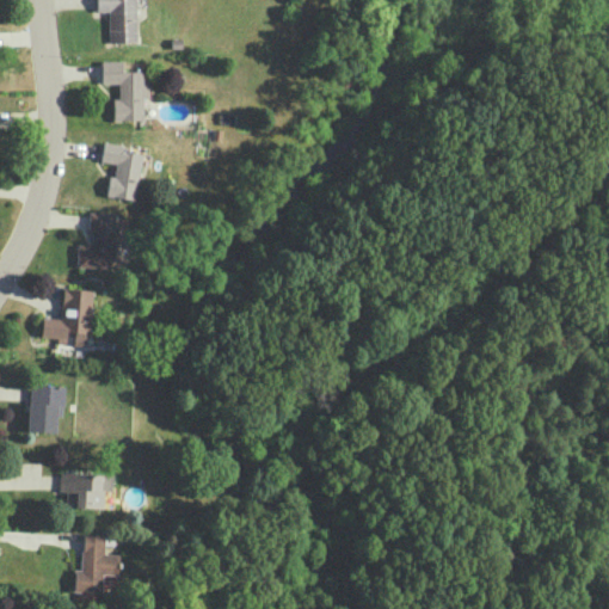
[(136,0),(127,0),(123,0),(122,0),(97,0),(98,13),(109,13),(110,44),(137,43),(136,0)]
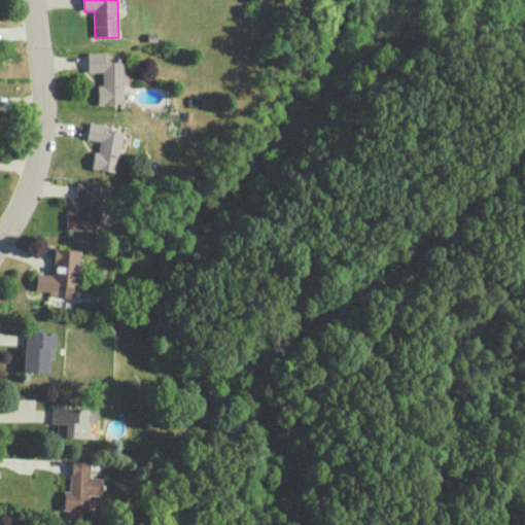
[(99,105),(124,105),(124,85),(130,84),(130,70),(124,70),(124,63),(106,63),(106,53),(89,53),(89,73),(103,72),(103,85),(98,86),(99,105)]
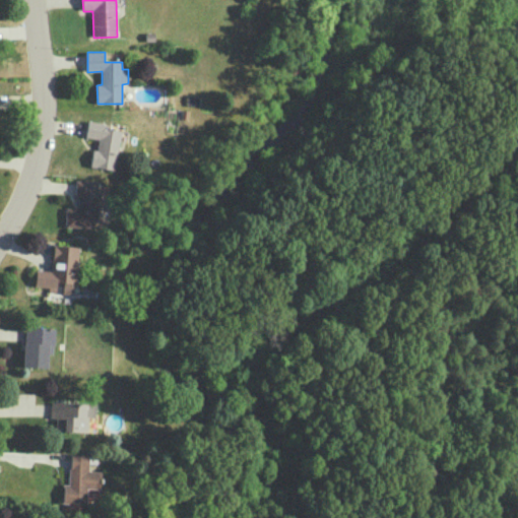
[(115,171),(121,131),(105,129),(106,124),(89,122),(86,138),(100,140),(99,152),(92,151),(90,168),(115,171)]
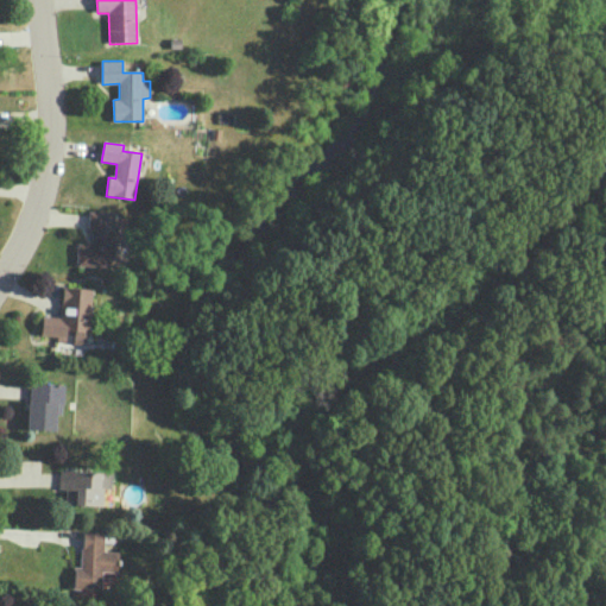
[(114,213),(90,212),(90,245),(79,245),(79,266),(114,267),(114,213)]
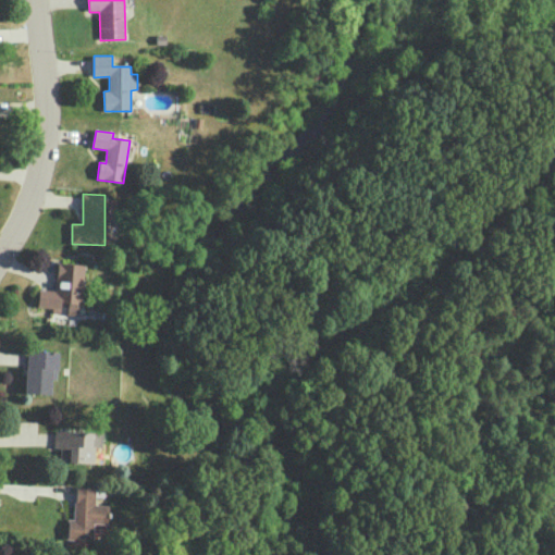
[(84,266),(58,263),(57,292),(39,291),(38,311),(61,313),(62,304),(69,305),(68,316),(81,317),(84,266)]
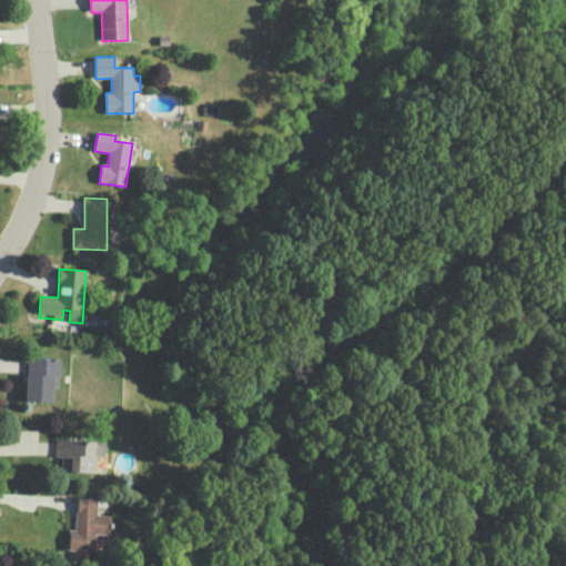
[(27,403),(52,404),(53,388),(59,388),(60,360),(28,359),(27,403)]
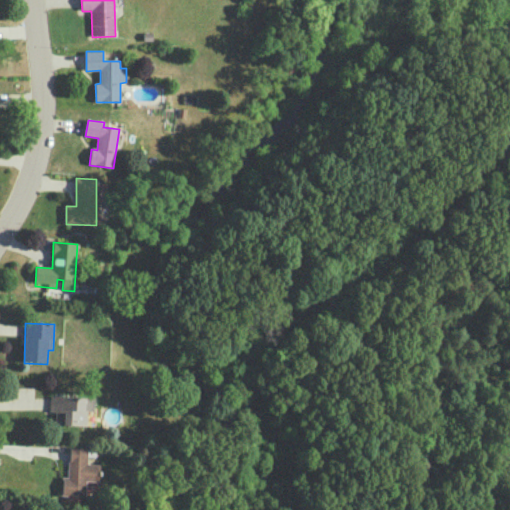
[(87,427),(88,412),(95,413),(95,398),(51,397),(50,413),(56,413),(55,426),(87,427)]
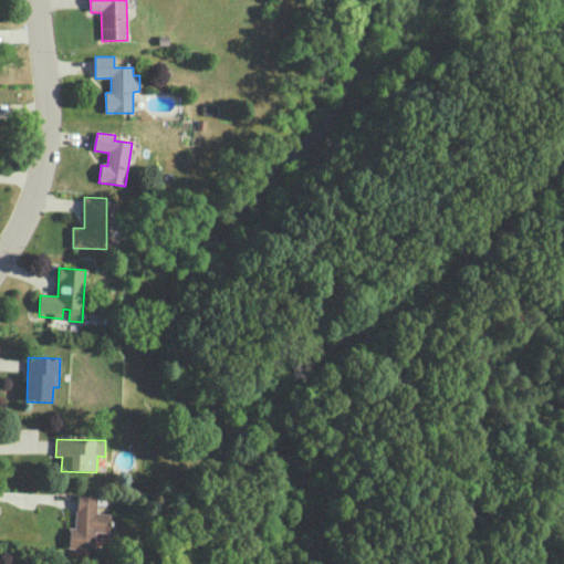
[(68,549),(94,550),(95,532),(111,533),(111,514),(96,514),(97,495),(77,495),(76,529),(69,529),(68,549)]
